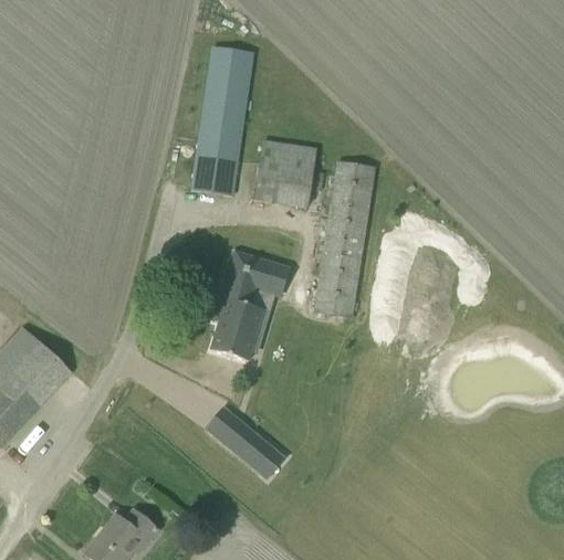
[(192,188),(233,193),(254,52),(213,46),(192,188)]
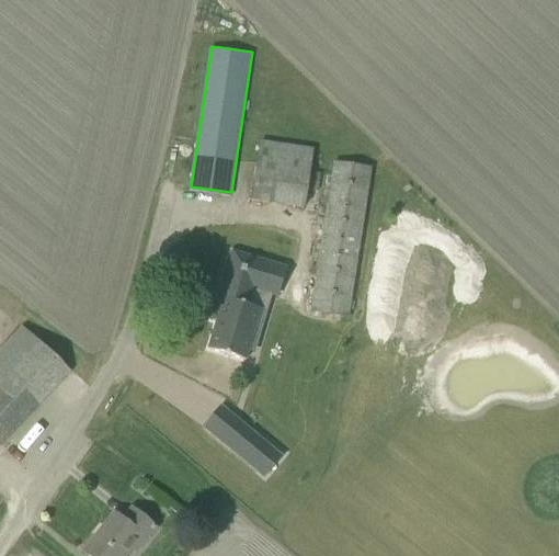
[(311,169),(315,145),(262,137),(251,199),(306,206),(309,186),(320,188),(322,170),(311,169)]
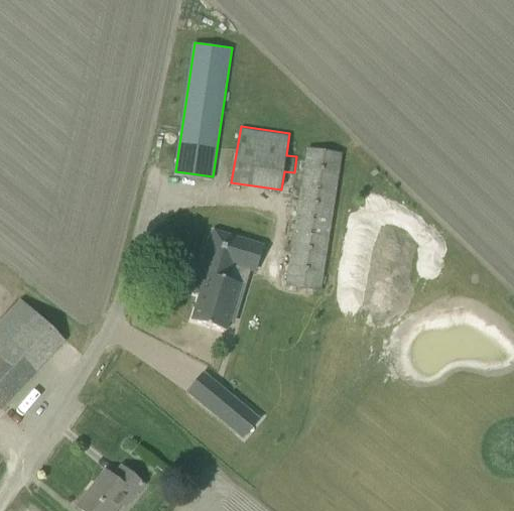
[(308,146),(287,282),(320,287),(342,151),(308,146)]
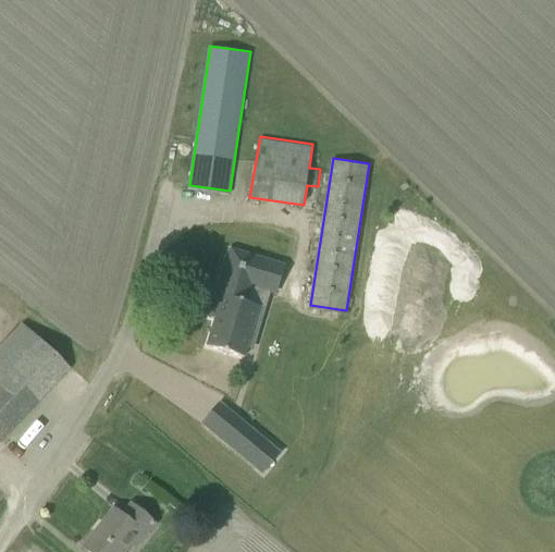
[(274,258),(230,245),(209,314),(216,316),(208,343),(245,354),(250,335),(255,338),(257,331),(263,307),(246,302),(251,284),(264,287),(274,258)]
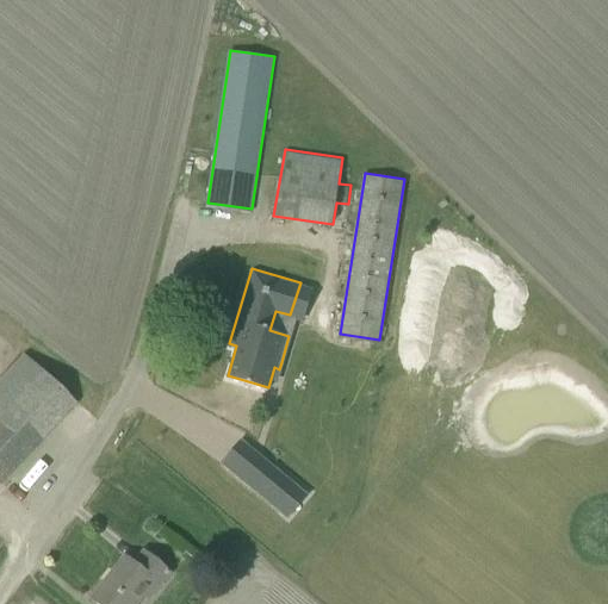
[(470,349),(373,369),(377,391),(475,371),(470,349)]
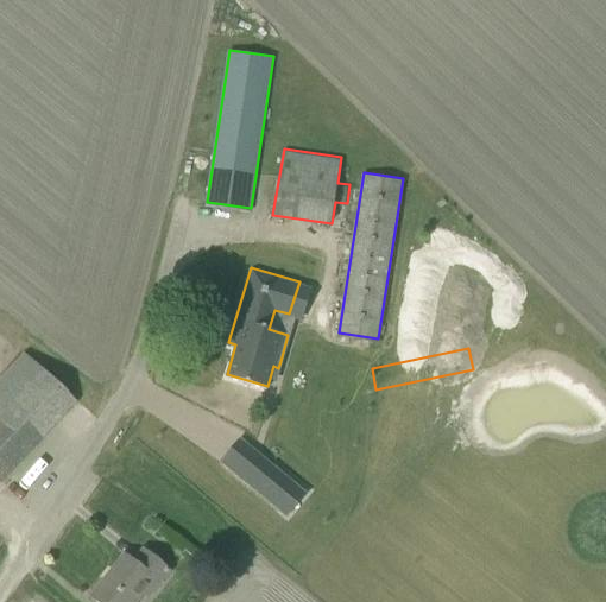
[(0,416),(4,419),(0,423),(0,480),(0,481),(77,398),(26,350),(0,378),(0,416)]
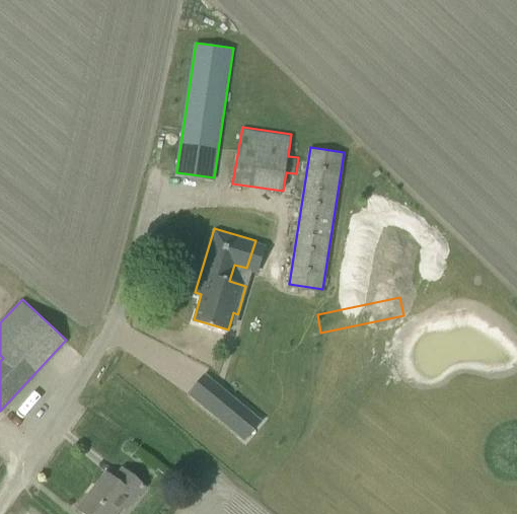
[(78,506),(87,513),(114,513),(131,493),(136,497),(145,485),(123,466),(114,478),(106,471),(78,506)]
